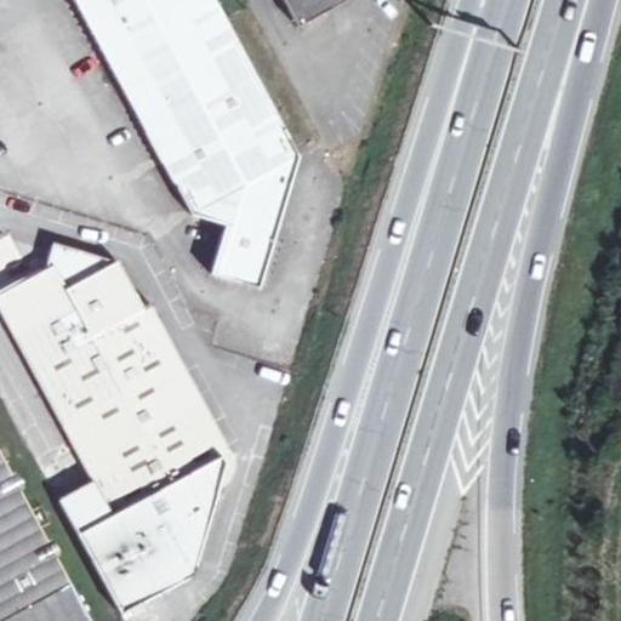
[(75,0),(193,214),(223,224),(210,271),(258,288),(298,158),(214,0),(75,0)]
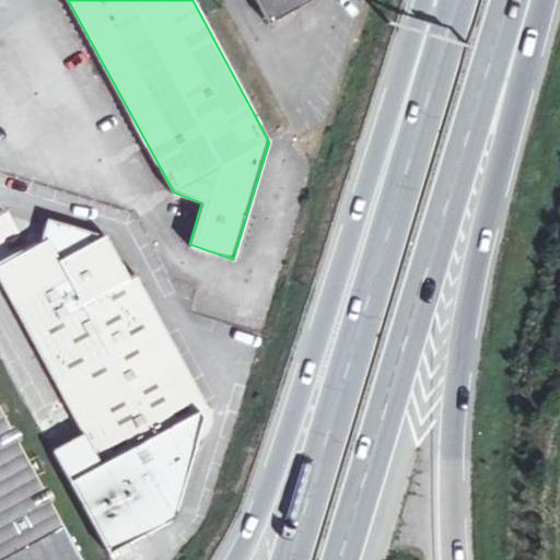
[(255,0),(268,24),(313,0),(255,0)]
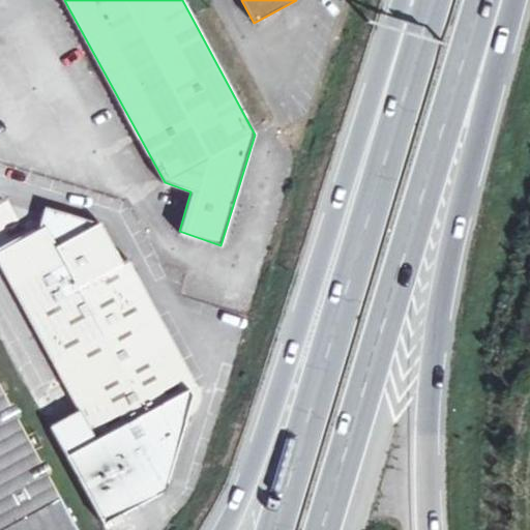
[(0,253),(0,261),(81,412),(96,441),(192,389),(197,386),(129,261),(123,264),(119,257),(102,227),(47,209),(42,222),(39,233),(0,253)]
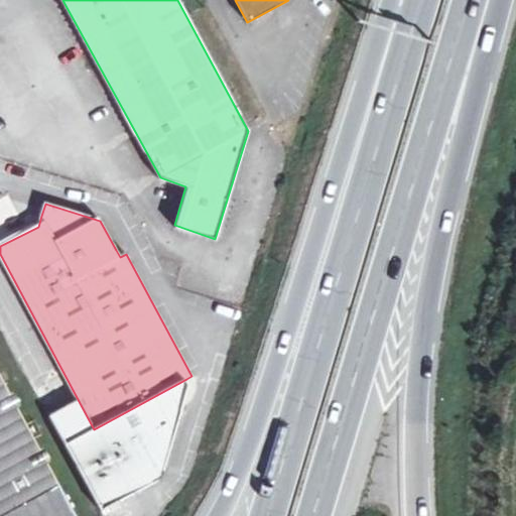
[(120,257),(126,254),(122,247),(116,250),(120,257)]
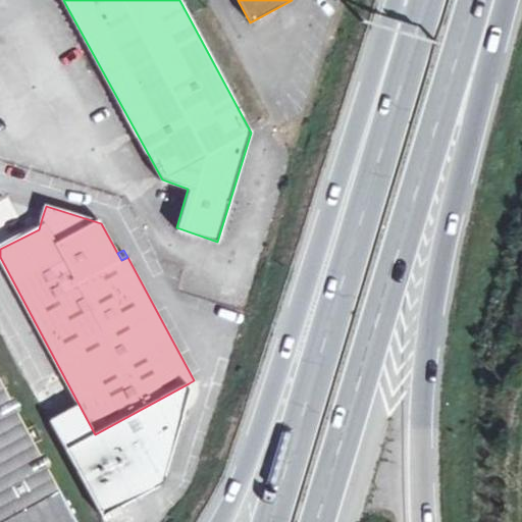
[(0,521),(76,521),(0,379),(0,521)]
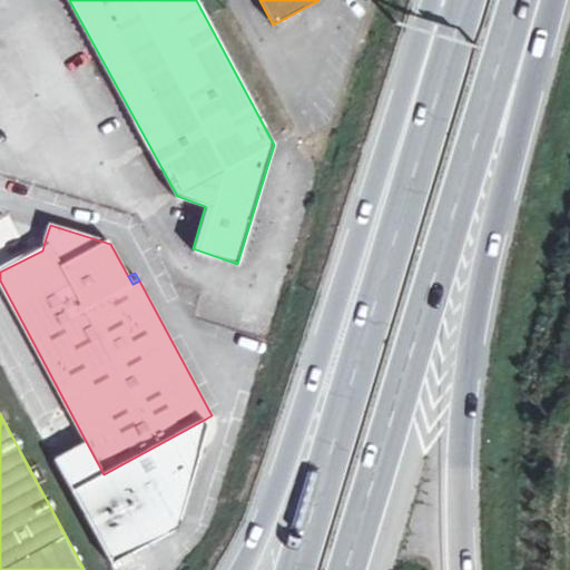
[(209,426),(206,419),(104,474),(87,443),(70,451),(56,460),(112,564),(178,528),(209,426)]
